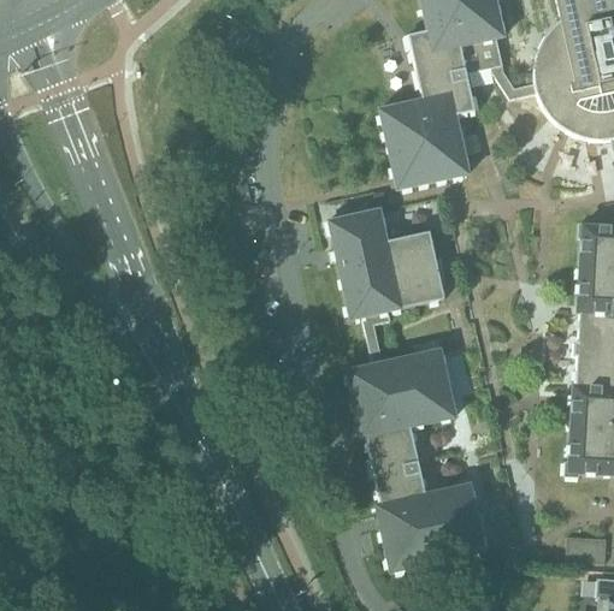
[(503,36),(495,0),(420,0),(427,30),(408,35),(423,99),(379,108),(397,189),(468,173),(455,114),(474,111),(466,72),(493,67),(493,71),(511,99),(537,93),(538,95),(539,100),(542,104),(545,110),(548,114),(553,119),(556,123),(561,126),(566,130),(572,134),(579,136),(584,137),(589,138),(595,140),(602,140),(607,140),(613,138),(613,0),(556,0),(561,19),(558,23),(550,30),(545,36),(541,46),(538,52),(536,59),(535,69),(533,77),(535,83),(515,88),(505,71),(497,37),(503,36)]
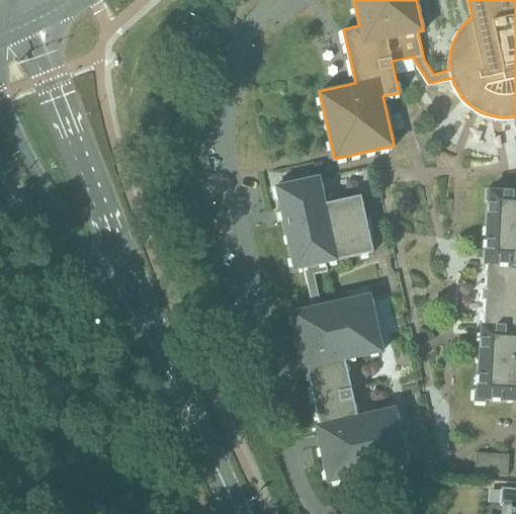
[(291,312),(299,350),(304,367),(308,366),(321,423),(316,424),(329,481),(408,463),(395,407),(358,415),(345,358),(382,350),(370,293),(322,305),(315,272),(329,269),(327,261),(373,251),(361,194),(325,202),(319,176),(276,185),(294,268),(305,266),(314,307),(291,312)]
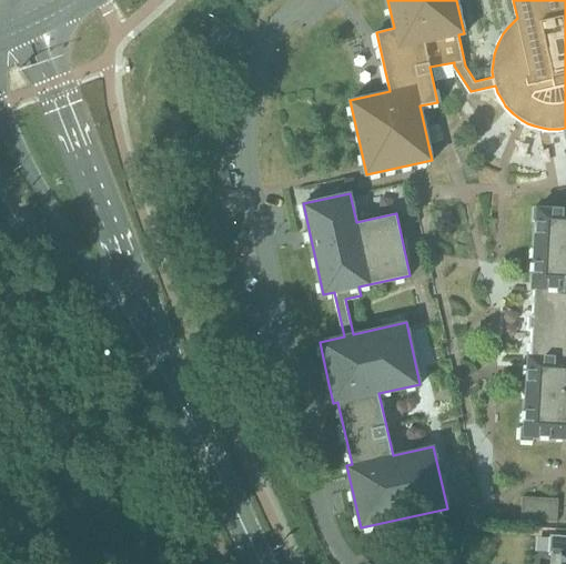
[(535,439),(535,436),(565,437),(565,209),(548,208),(548,205),(534,205),(534,219),(536,219),(532,288),(535,289),(533,315),(529,315),(528,328),(532,329),(531,355),(528,355),(524,425),(522,424),(521,439),(535,439)]
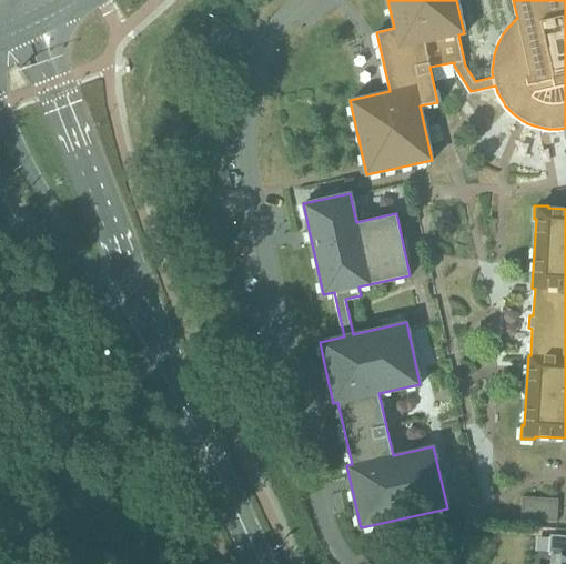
[(559,496),(523,494),(522,517),(558,520),(559,496)]
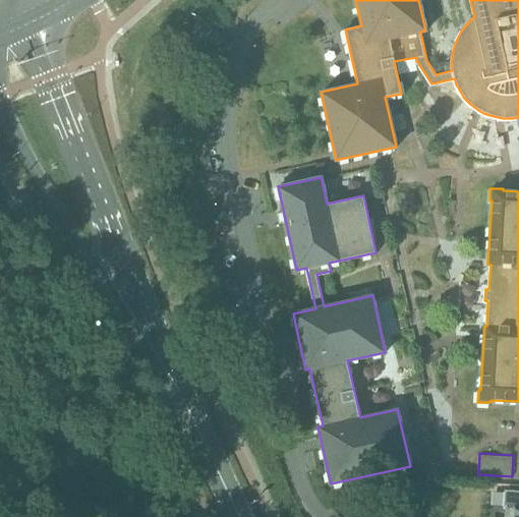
[(518,489),(506,487),(505,505),(507,505),(505,516),(518,516),(518,489)]
